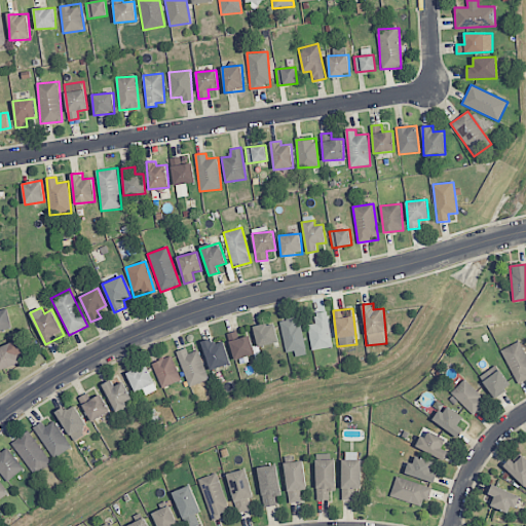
[(0,331),(10,329),(8,310),(0,310),(0,331)]
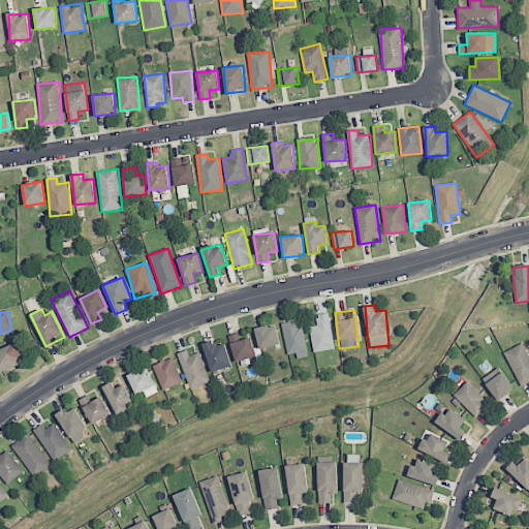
[(313,351),(334,349),(330,313),(316,314),(318,325),(310,327),(313,351)]
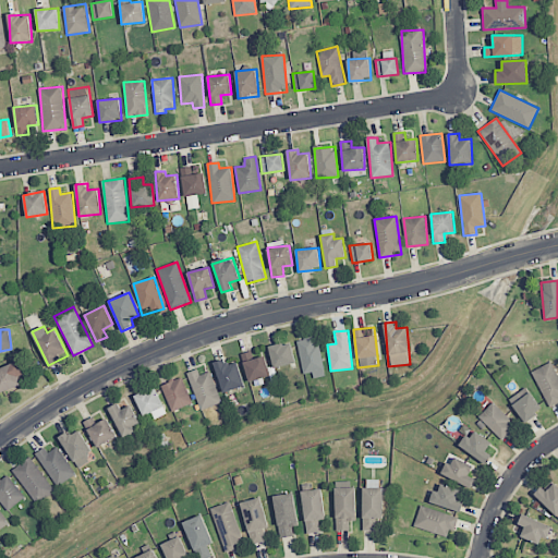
[(304,374),(313,372),(314,378),(325,376),(316,336),(296,340),(304,374)]
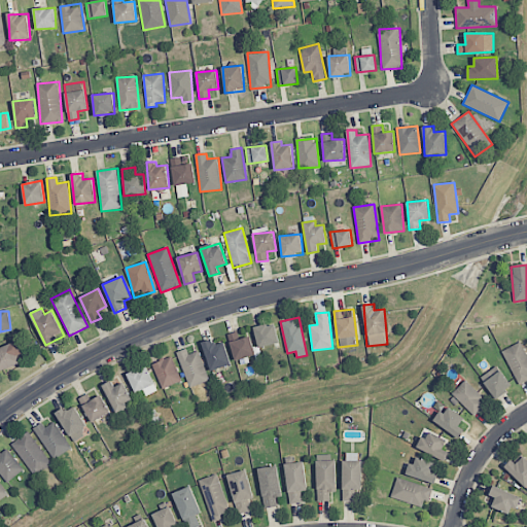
[(253,328),(258,348),(280,342),(274,322),(253,328)]
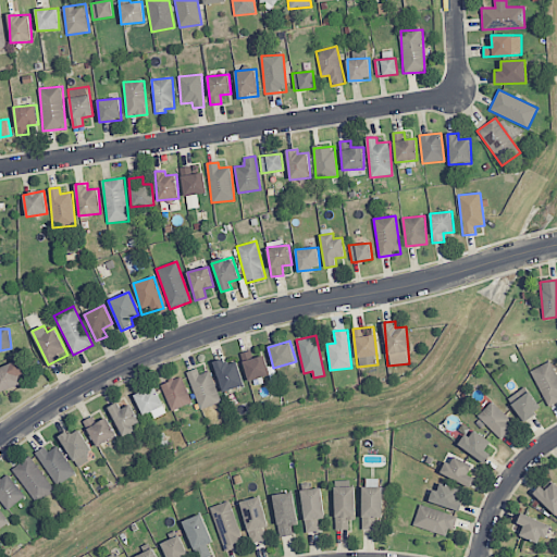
[(248,381),(269,375),(261,348),(240,354),(248,381)]
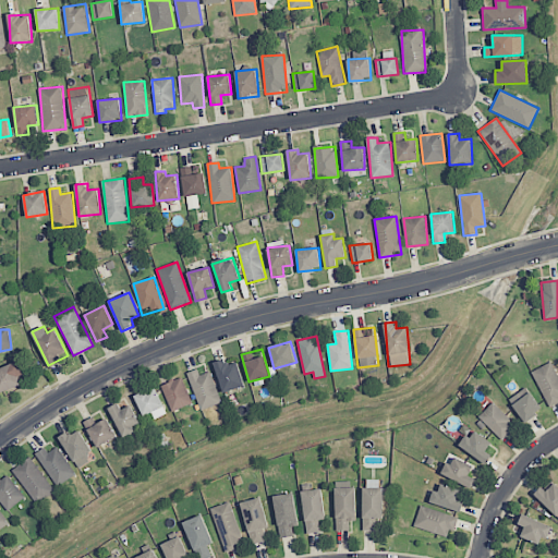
[(213,363),(223,393),(245,386),(237,362),(227,365),(225,359),(213,363)]
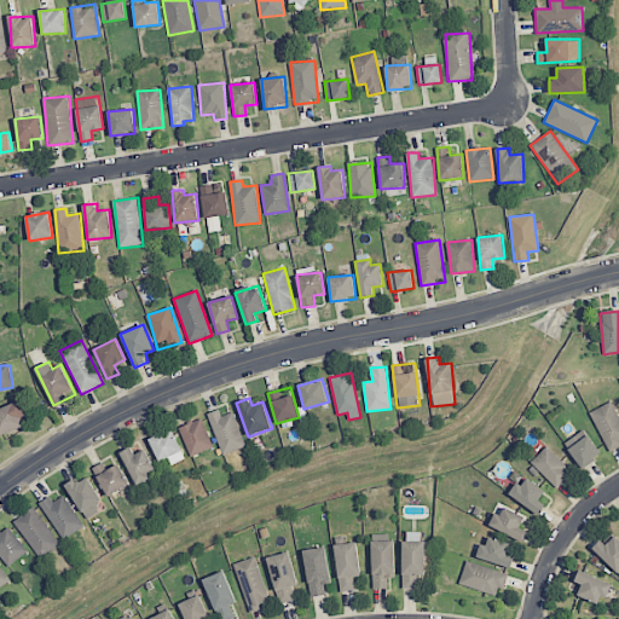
[(27,415),(21,400),(0,408),(0,435),(23,427),(19,418),(27,415)]
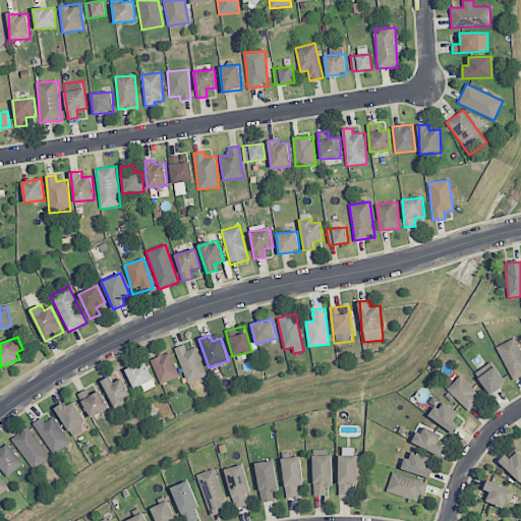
[(496,347),(512,379),(520,373),(520,351),(514,338),(496,347)]
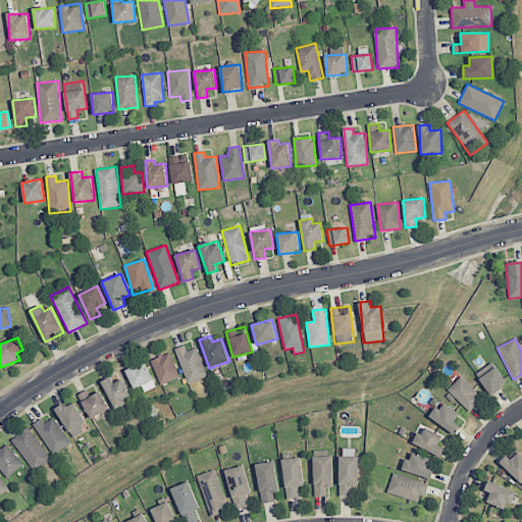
[(187,383),(207,376),(197,348),(187,351),(185,346),(175,349),(187,383)]
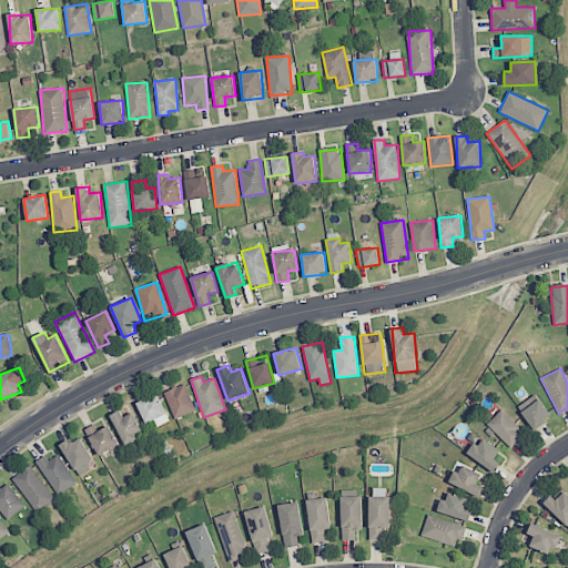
[(175,419),(196,411),(184,384),(163,393),(175,419)]
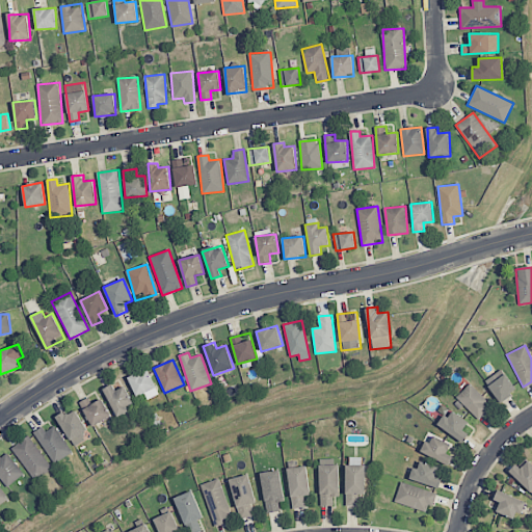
[(144,394),(148,399),(159,395),(149,369),(128,376),(136,397),(144,394)]
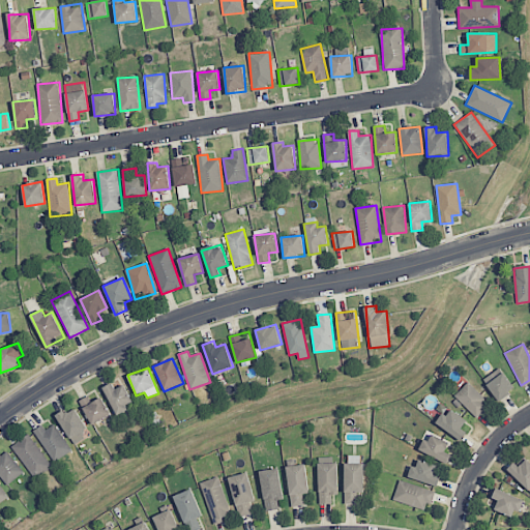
[(496,401),(514,390),(501,367),(483,378),(496,401)]
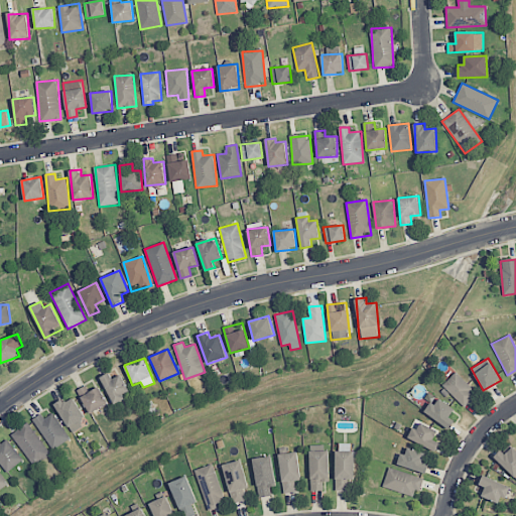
[(465,407),(478,394),(455,372),(441,386),(465,407)]
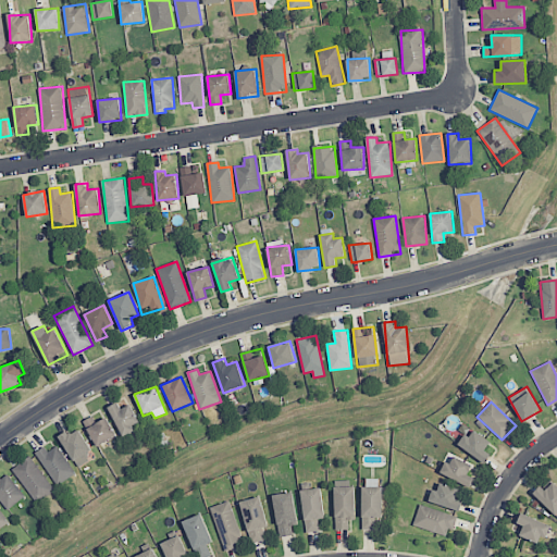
[(140,426),(132,405),(121,409),(119,403),(109,407),(121,434),(140,426)]
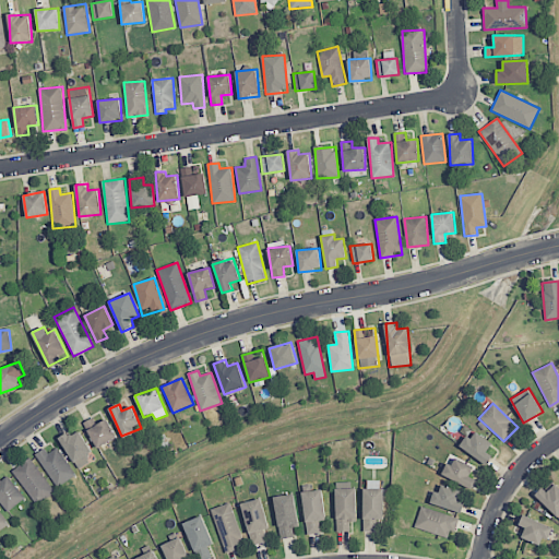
[(108,418),(97,424),(94,417),(84,421),(95,448),(117,439),(108,418)]
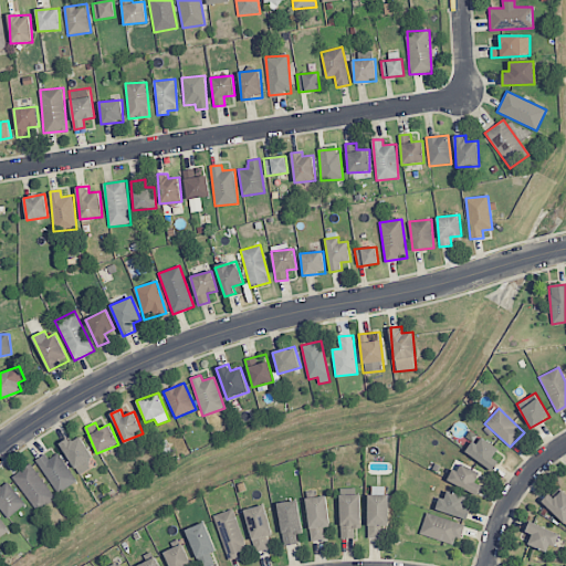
[(91,469),(86,462),(93,458),(81,435),(61,446),(79,475),(91,469)]
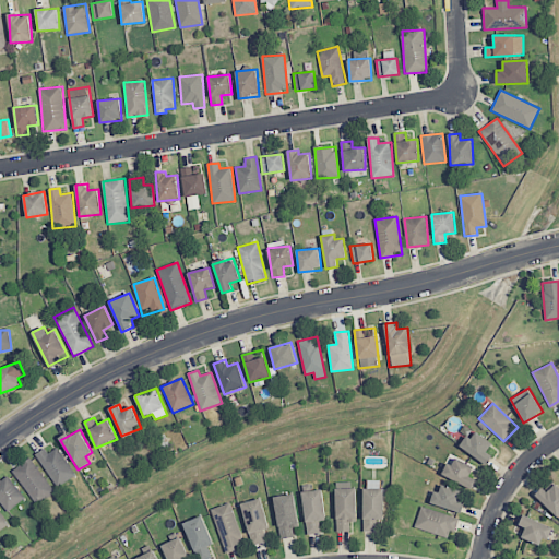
[(486,465),(492,456),(486,452),(492,443),(473,430),(461,448),(486,465)]
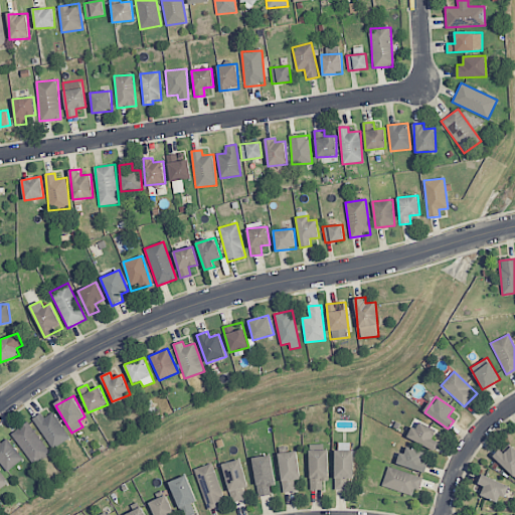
[(69,440),(54,411),(44,417),(42,413),(34,417),(50,450),(69,440)]
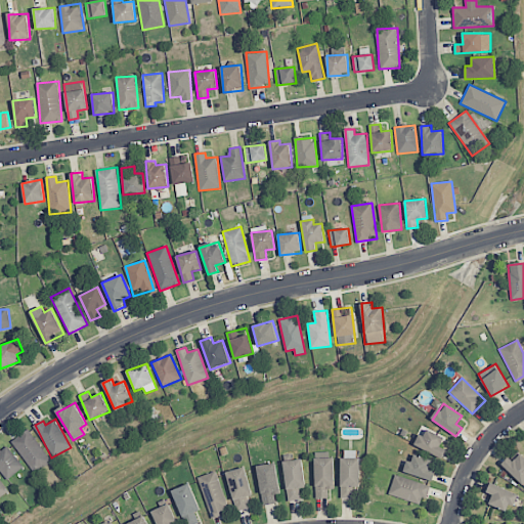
[(12,439),(32,474),(50,464),(31,429),(12,439)]
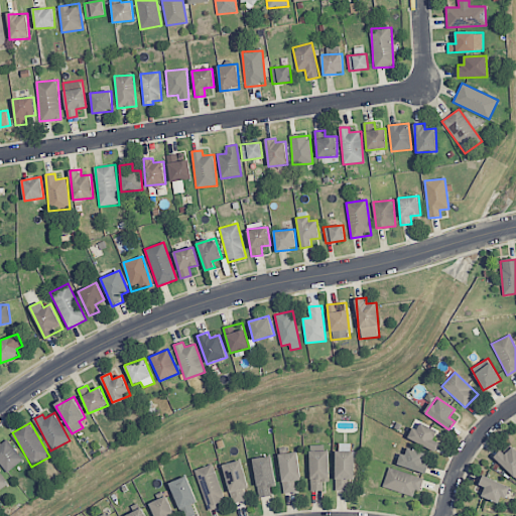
[(417,429),(413,426),(407,438),(434,452),(438,442),(433,439),(438,430),(421,422),(417,429)]
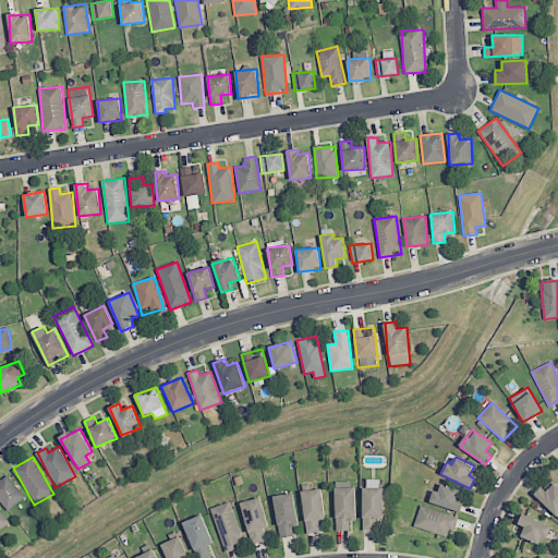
[(0,481),(0,501),(7,511),(25,498),(9,475),(0,481)]
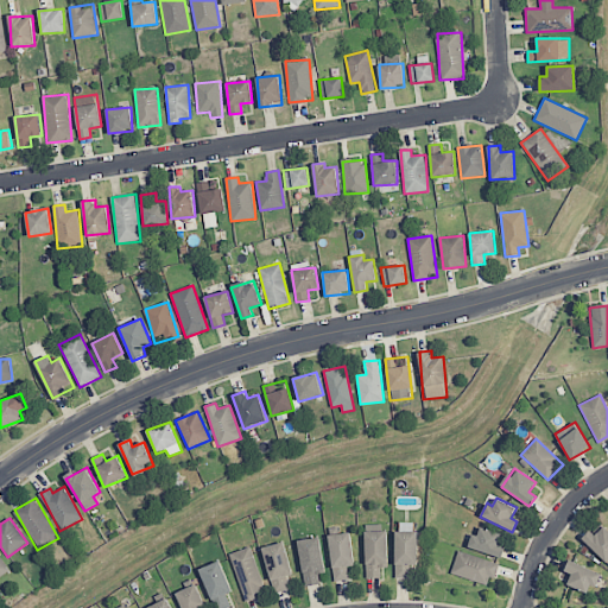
[(607,561),(607,530),(603,526),(595,534),(590,530),(581,539),(607,563),(607,561)]
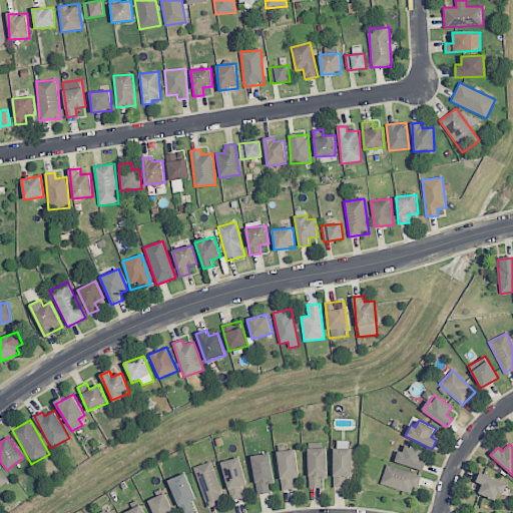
[(403,453),(398,451),(395,462),(423,471),(426,462),(420,460),(423,450),(405,445),(403,453)]
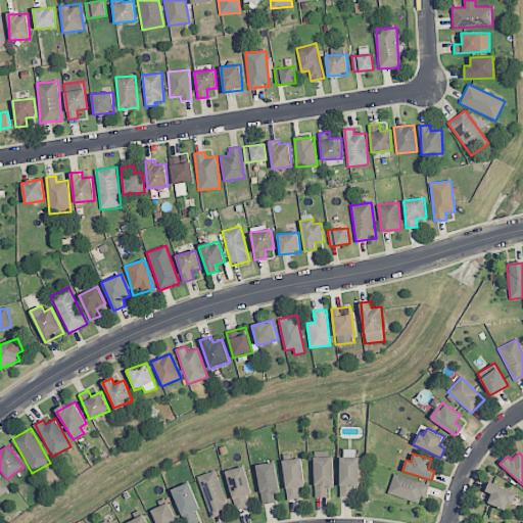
[(314,458),(315,497),(328,497),(328,488),(333,488),(333,457),(314,458)]
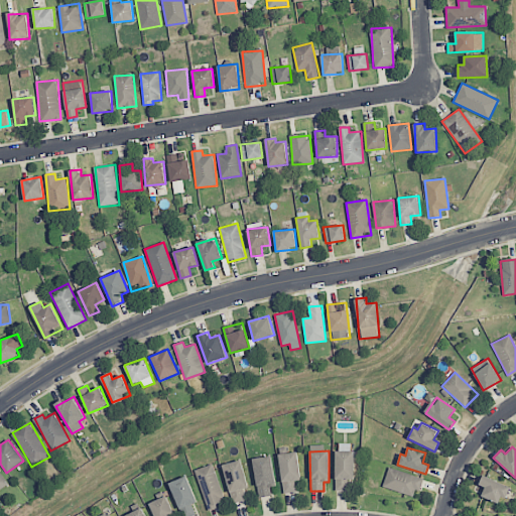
[(335,490),(347,490),(348,479),(354,479),(354,452),(336,450),(335,490)]
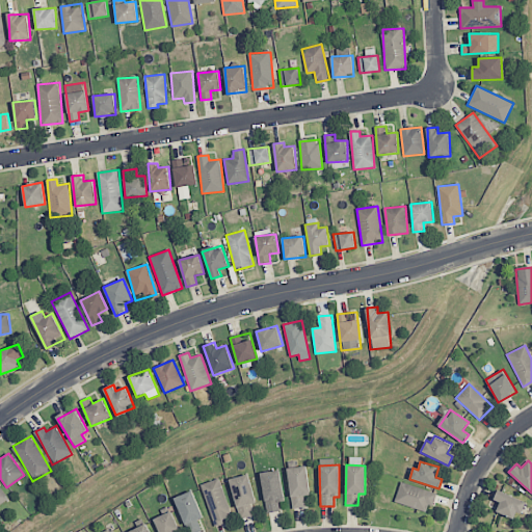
[(304,496),(310,495),(307,467),(288,468),(291,508),(304,507),(304,496)]
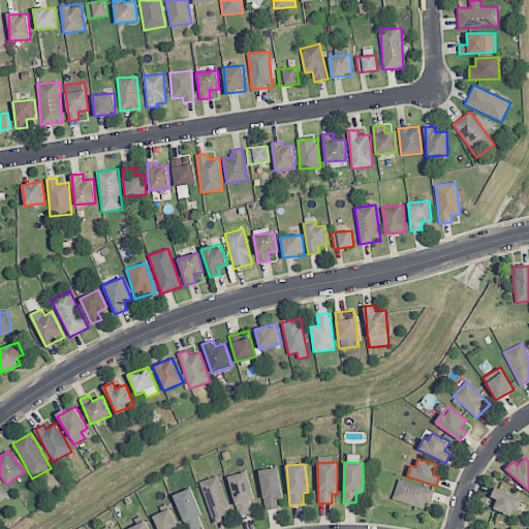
[(277,499),(282,498),(278,467),(258,470),(265,510),(278,508),(277,499)]
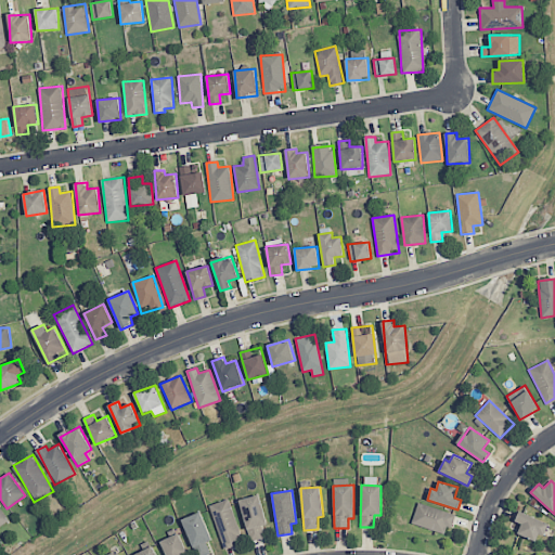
[(261,526),(266,525),(260,495),(241,499),(247,541),(263,539),(261,526)]
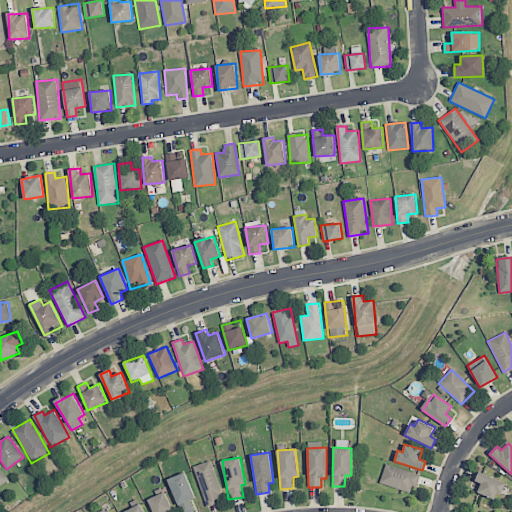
[(194,466),(205,505),(223,500),(212,461),(194,466)]
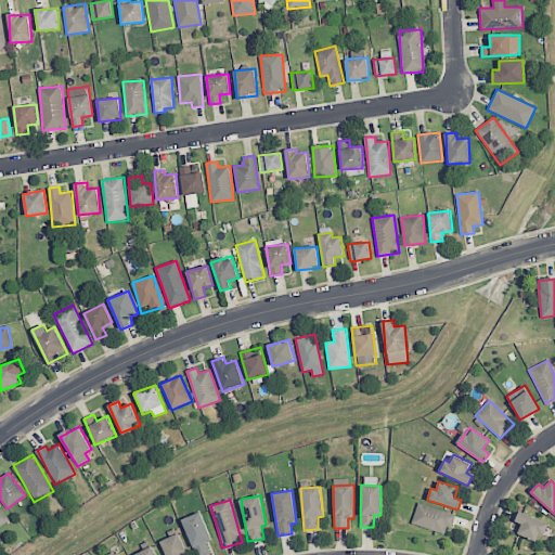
[(447,527),(451,528),(455,515),(418,502),(411,523),(443,534),(447,527)]
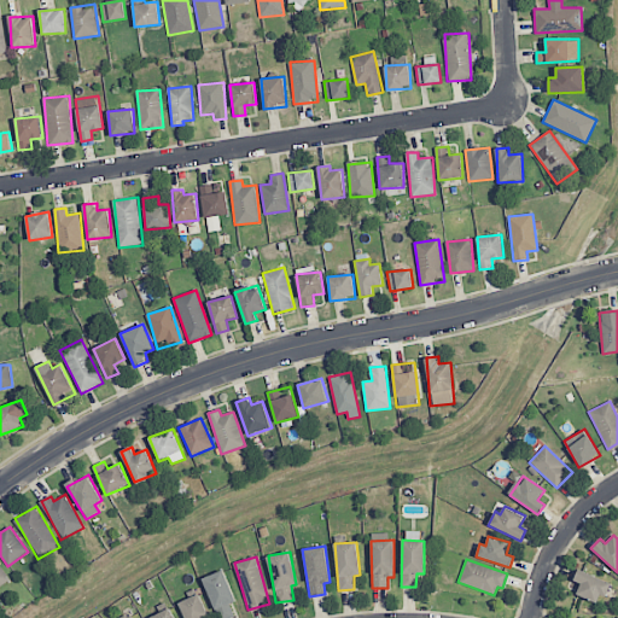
[(0,587),(10,581),(0,565),(0,587)]
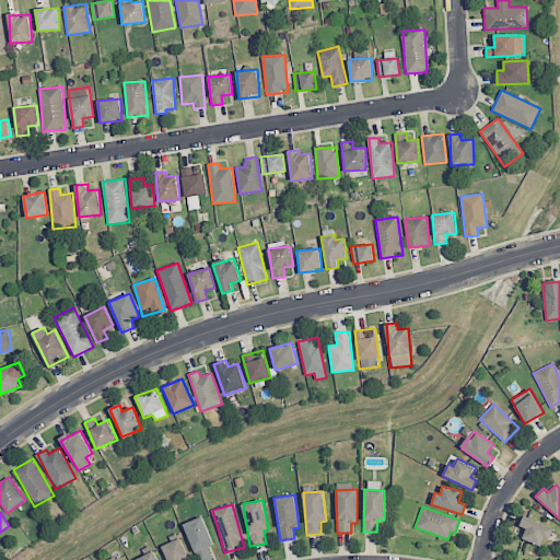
[(197,559),(208,559),(212,559),(208,547),(213,545),(202,516),(183,524),(197,559)]
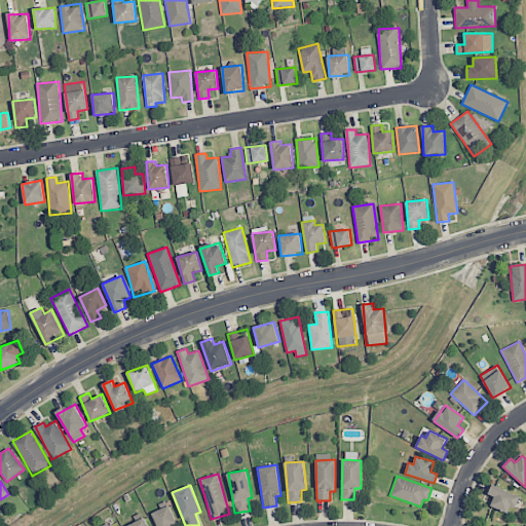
[(488,494),(494,497),(490,506),(511,514),(518,495),(491,485),(488,494)]
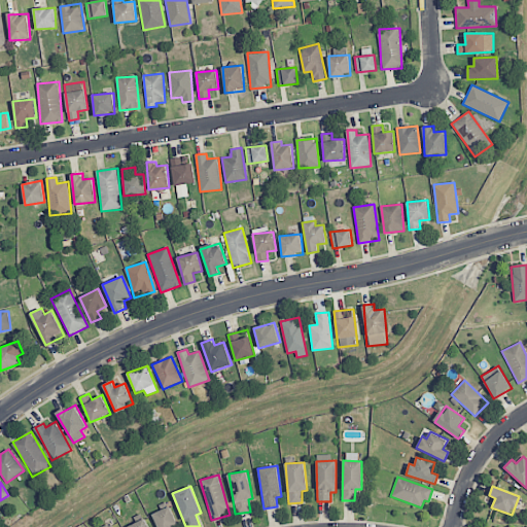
[(173,526),(178,525),(171,506),(152,514),(157,526),(173,526)]
